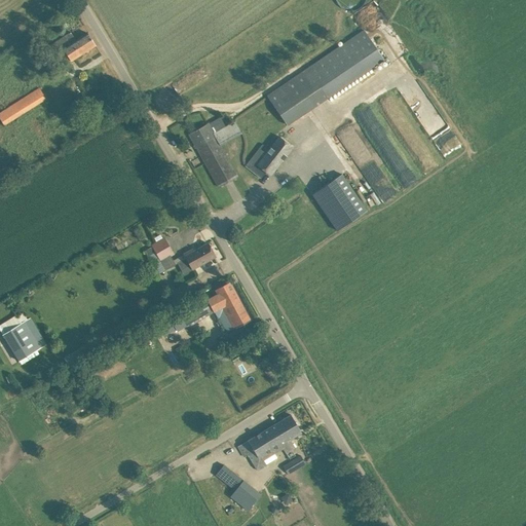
[(49,45),(59,60),(67,54),(71,61),(96,45),(87,33),(76,40),(71,32),(62,37),(49,45)]
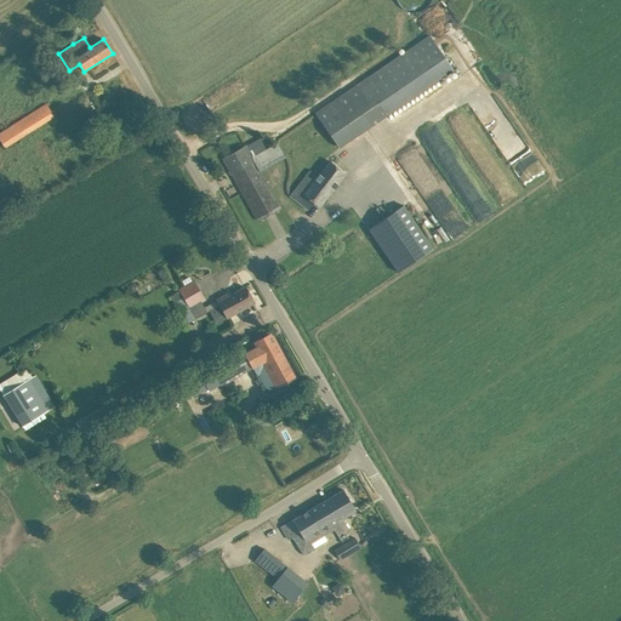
[(336,96),(311,110),(330,143),(450,75),(428,38),(334,91),(336,96)]
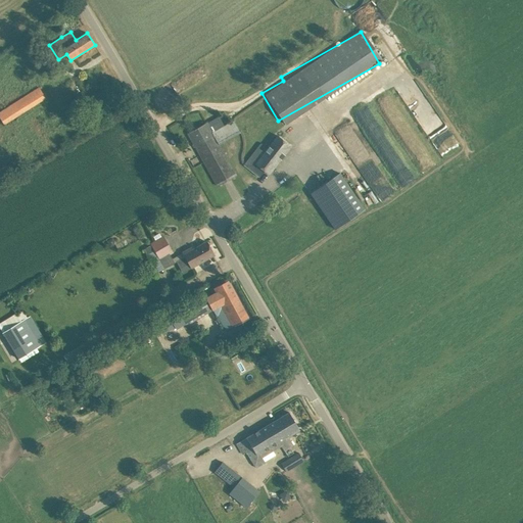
[(0,111),(0,120),(4,126),(46,100),(38,88),(0,111)]
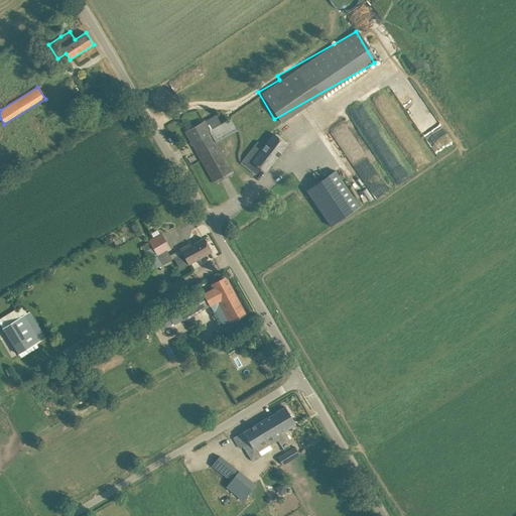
[(214,183),(233,172),(205,121),(185,132),(214,183)]
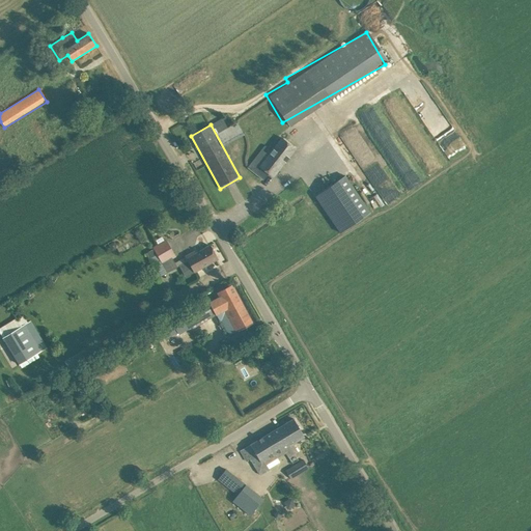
[(259,166),(257,168),(267,175),(269,173),(273,177),(296,148),(282,138),(259,166)]
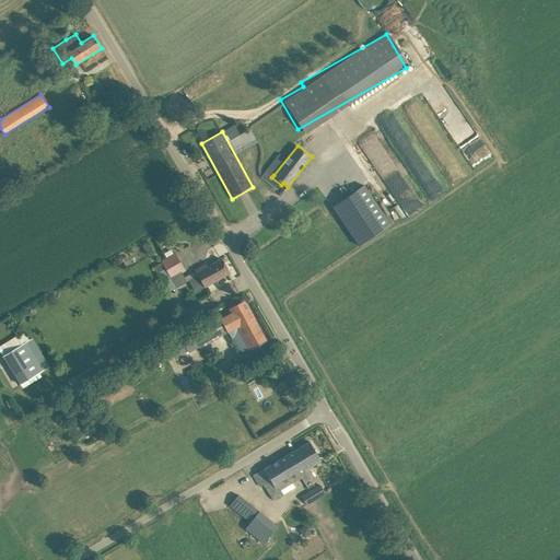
[(391,224),(364,185),(333,207),(359,246),(391,224)]
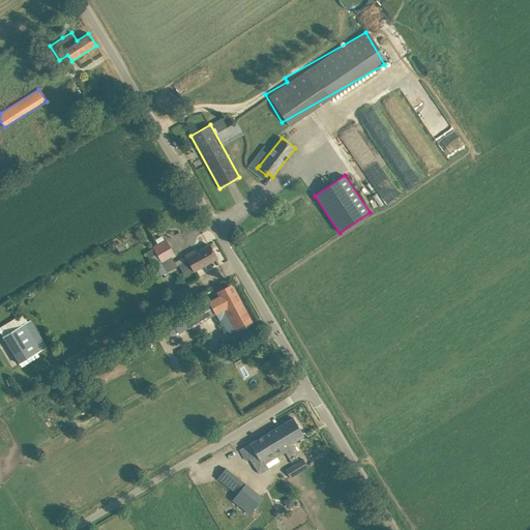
[(166,240),(153,247),(168,271),(177,266),(172,257),(175,256),(166,240)]
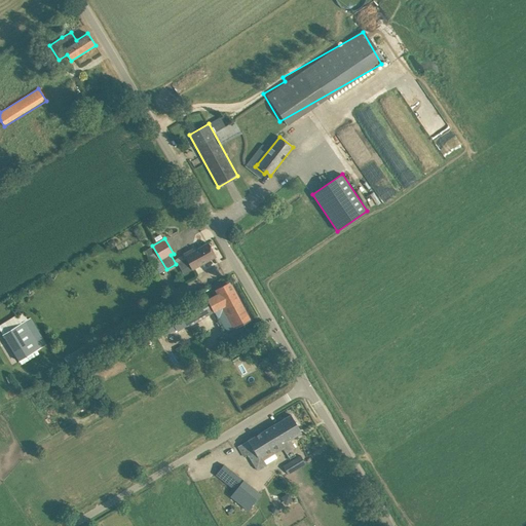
[(192,250),(184,254),(192,269),(215,256),(208,243),(193,252),(192,250)]
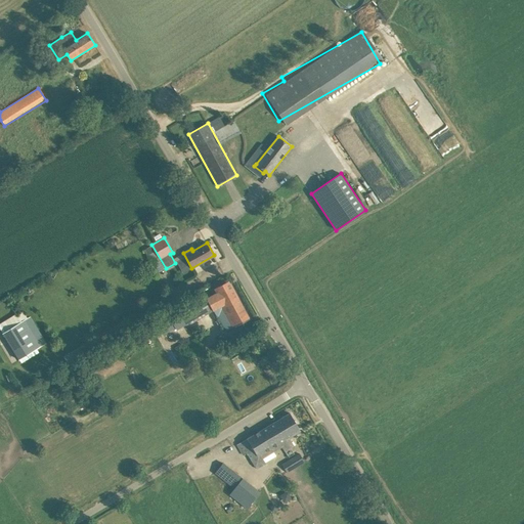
[(207,299),(213,310),(213,309),(217,316),(225,312),(234,328),(249,319),(229,281),(221,286),(221,285),(220,286),(215,289),(218,293),(207,299)]
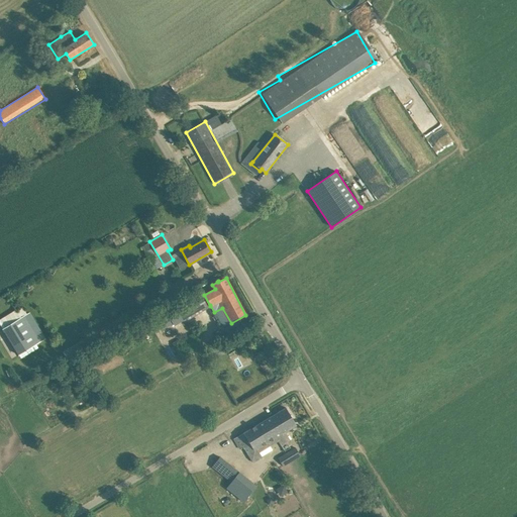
[(180,305),(188,319),(208,307),(200,294),(180,305)]
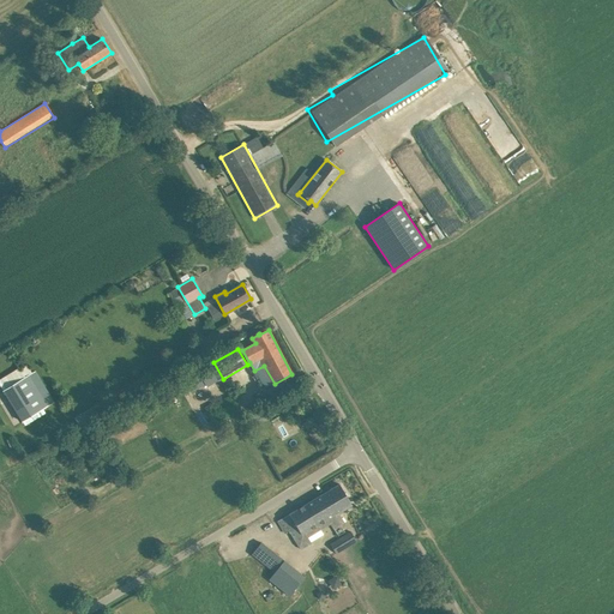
[(0,395),(19,426),(47,409),(28,378),(0,395)]
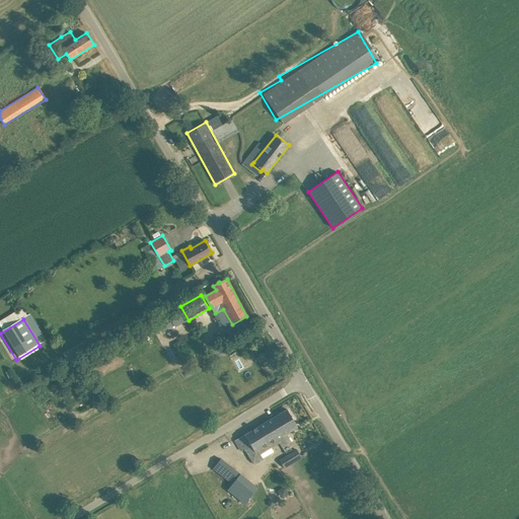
[(287,410),(273,418),(283,436),(277,439),(282,447),(291,442),(286,433),(297,427),(287,410)]
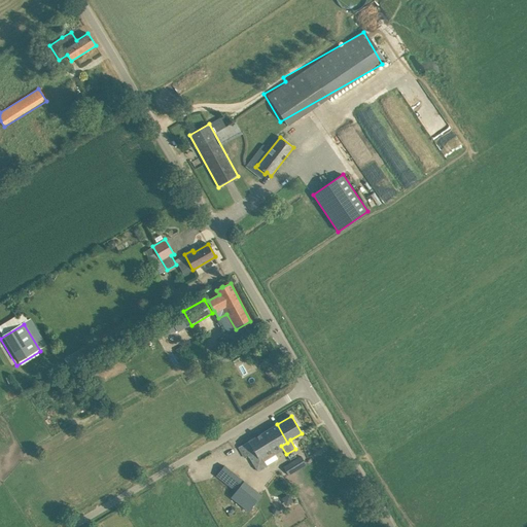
[(277,424),(262,433),(273,451),(281,446),(287,443),(277,424)]
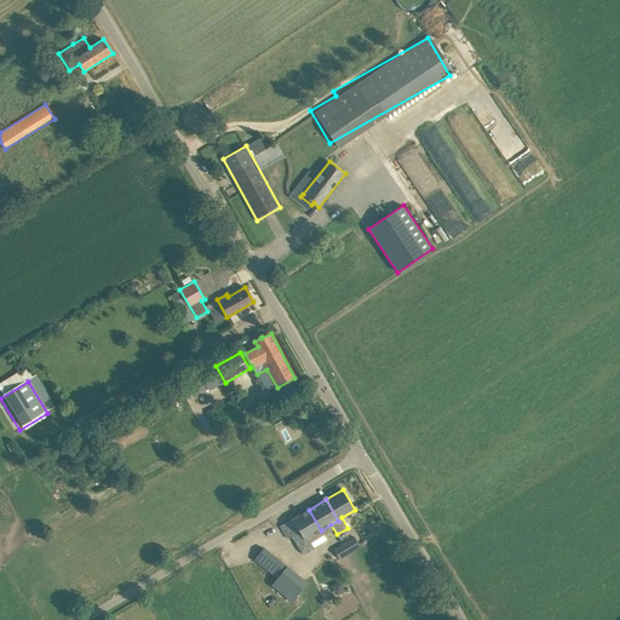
[(321,530),(309,510),(281,526),(288,538),(293,535),(304,555),(315,547),(309,538),(321,530)]
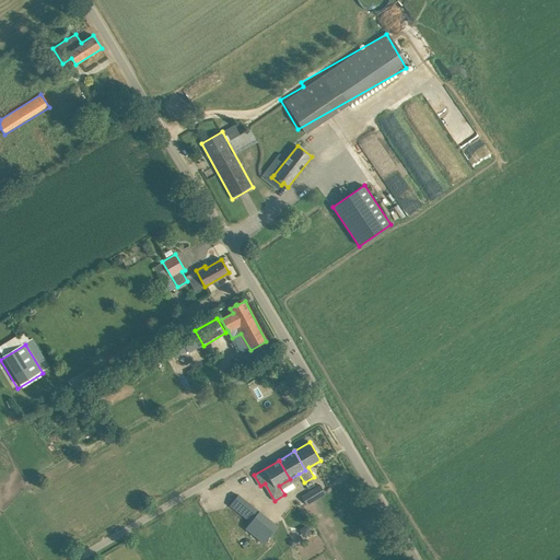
[(302,496),(307,505),(326,494),(321,485),(310,491),(302,496)]
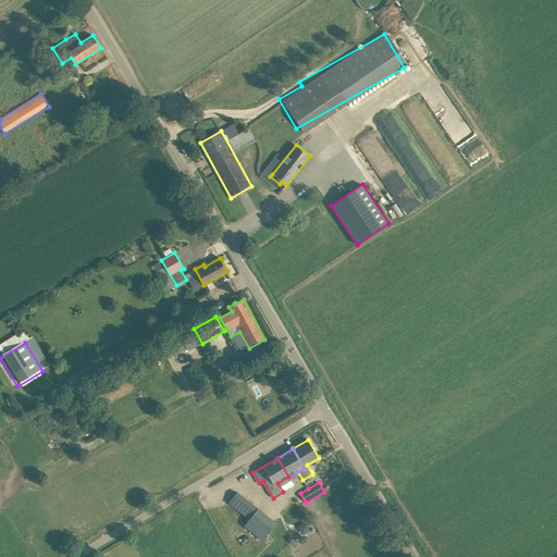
[(246,524),(263,539),(275,522),(236,492),(229,503),(249,520),(246,524)]
